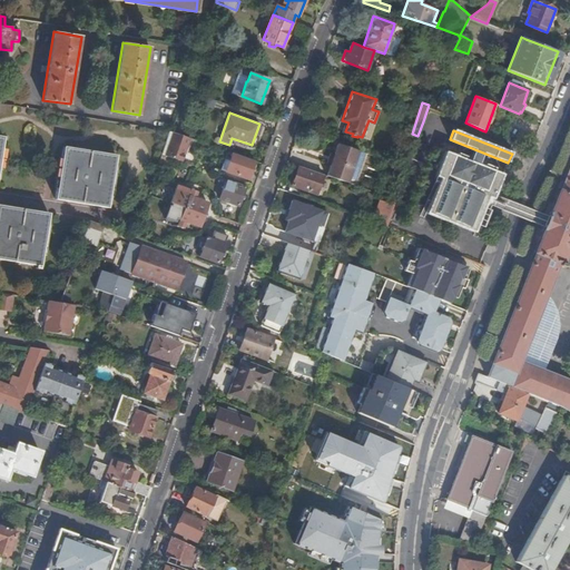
[(174,133),(166,156),(178,160),(186,137),(174,133)]
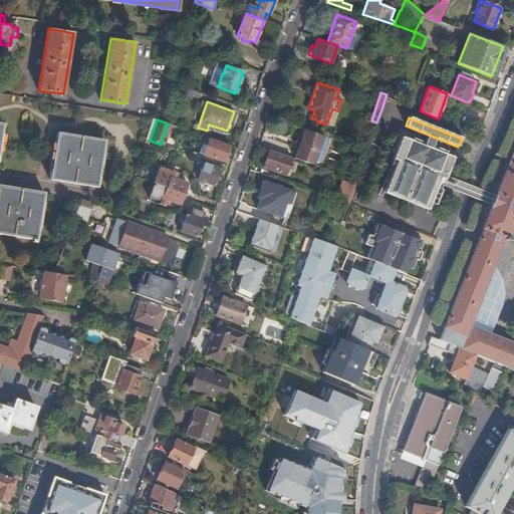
[(320,135),(305,130),(302,140),(299,149),(300,149),(296,159),(311,164),(314,165),(323,140),(324,136),(320,135)]
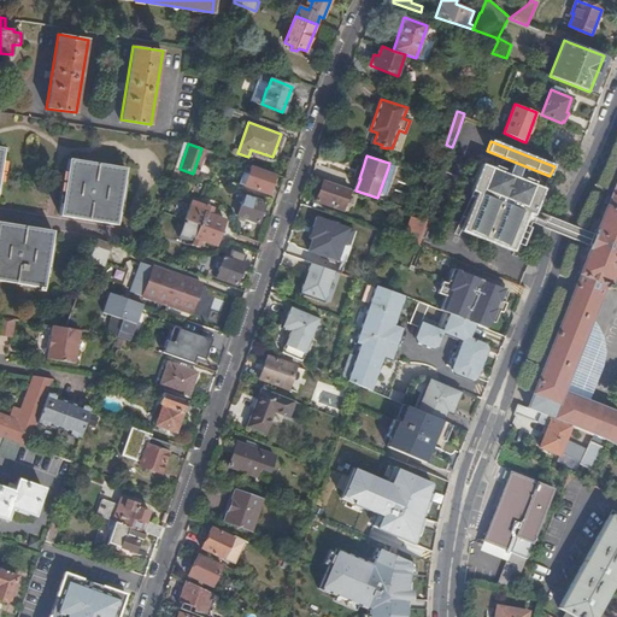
[(127,168),(69,159),(60,216),(117,225),(127,168)]
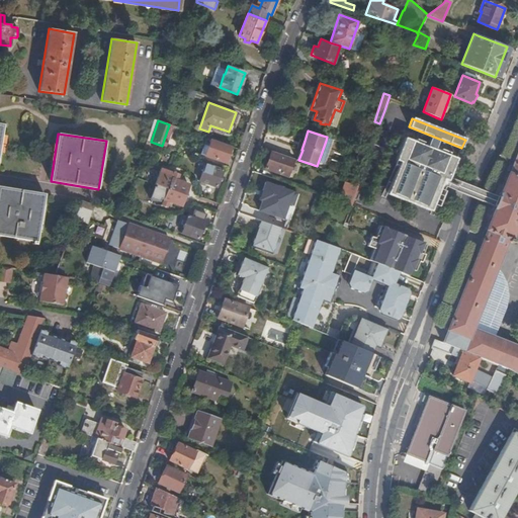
[(457,159),(405,139),(396,161),(400,163),(387,194),(432,212),(444,180),(448,182),(457,159)]
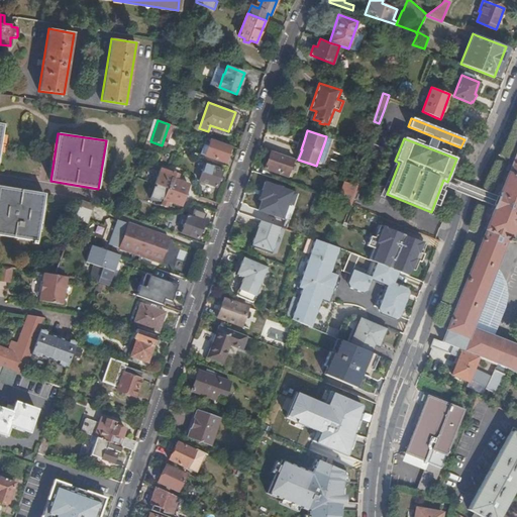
[(225,163),(231,145),(212,139),(208,152),(205,151),(204,154),(225,163)]
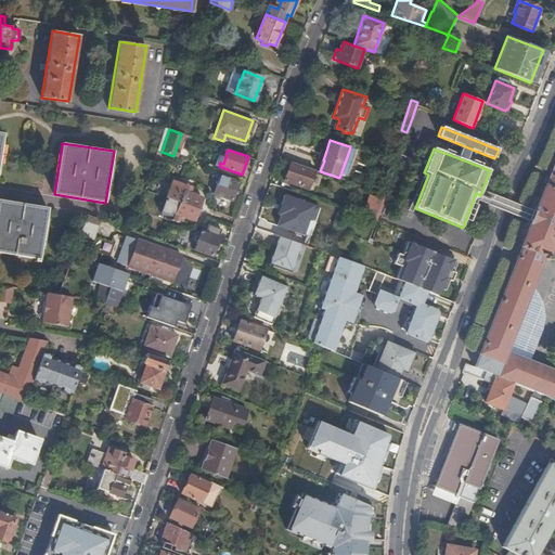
[(314,169),(296,163),(292,162),(284,181),(309,189),(310,185),(314,169)]
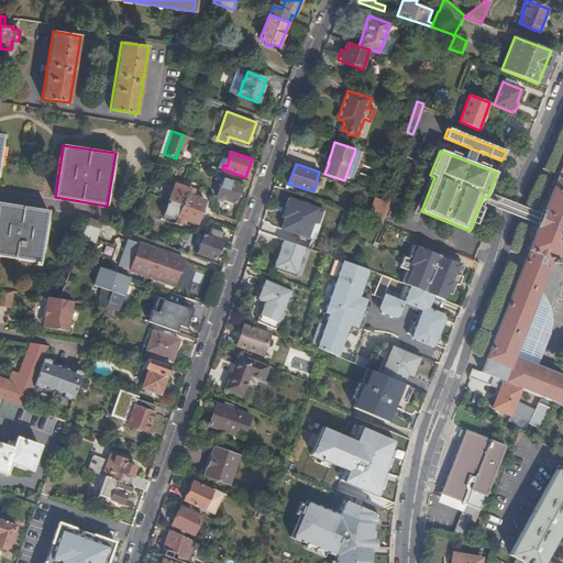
[(482,374),(521,389),(552,403),(562,408),(562,376),(515,357),(539,296),(552,263),(558,265),(559,263),(555,262),(562,242),(562,164),(553,189),(552,189),(542,213),(541,218),(537,229),(528,251),(529,251),(486,359),(487,360),(482,374)]
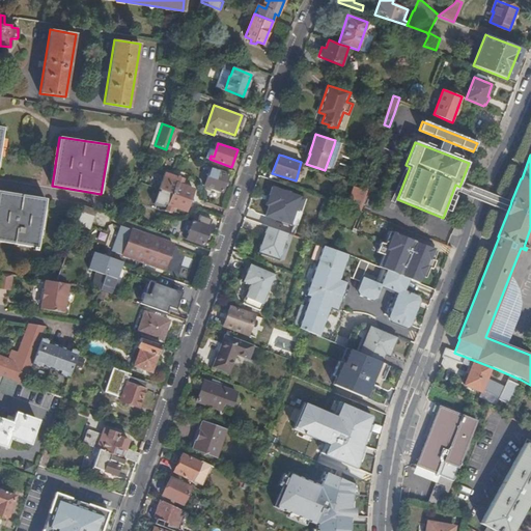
[(212,168),(205,185),(223,191),(229,174),(212,168)]
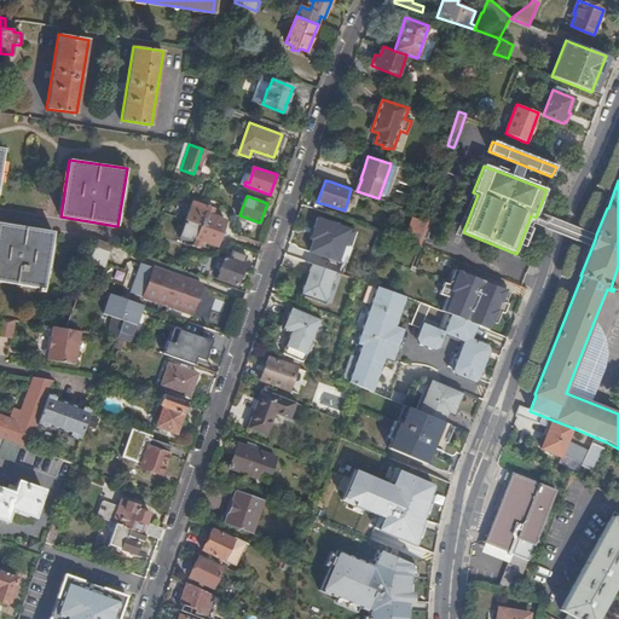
[(201,226),(221,233),(226,220),(212,215),(215,208),(208,206),(206,208),(203,208),(202,210),(204,212),(201,226)]
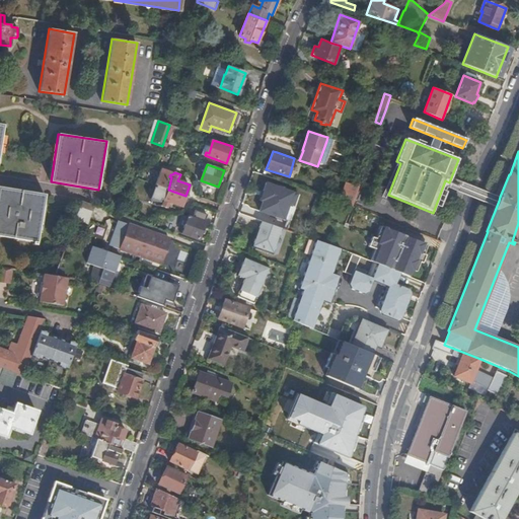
[(341,202),(352,206),(358,187),(347,182),(341,202)]
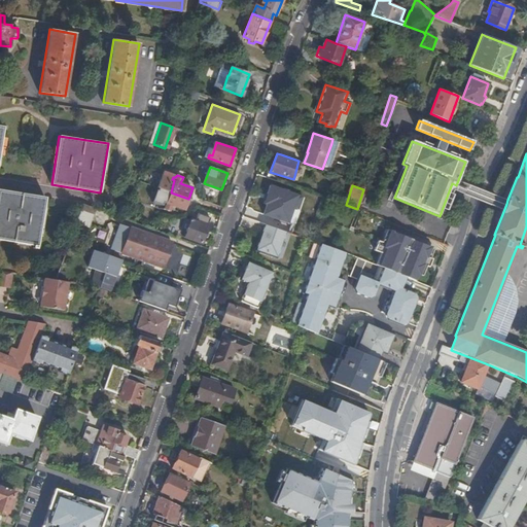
[(272,187),(269,198),(271,199),(269,204),(266,214),(285,220),(290,206),(296,208),(301,197),(272,187)]
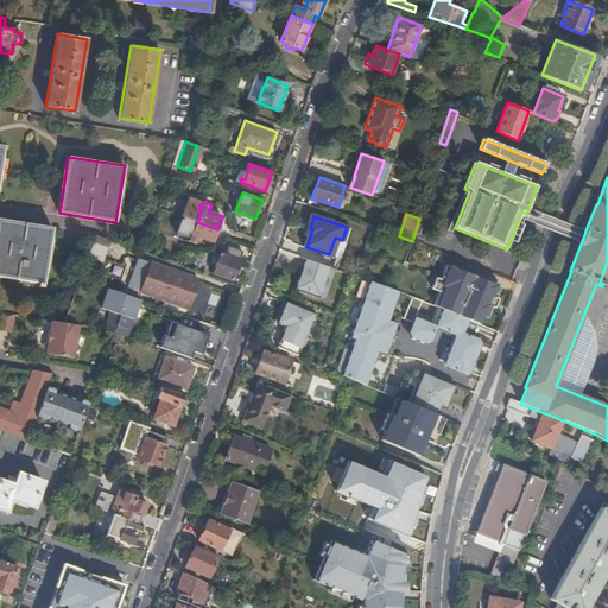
[(54,228),(0,220),(0,277),(39,283),(39,286),(44,287),(45,283),(54,228)]
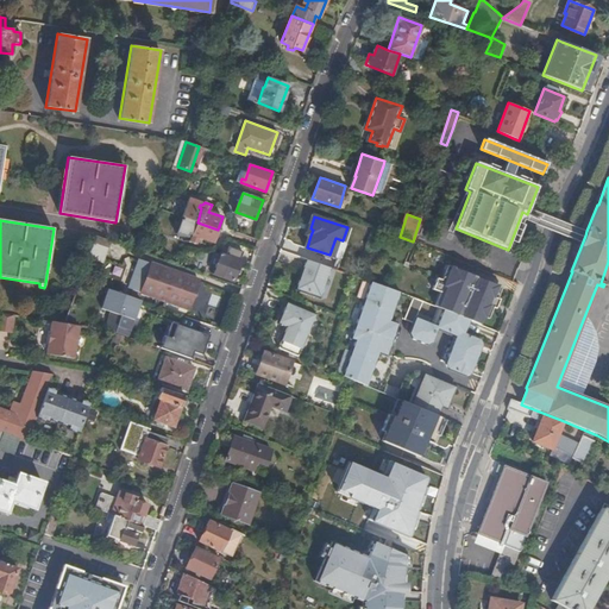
[(218,230),(198,223),(193,234),(190,233),(189,237),(192,238),(190,242),(198,244),(200,237),(214,243),(218,230)]
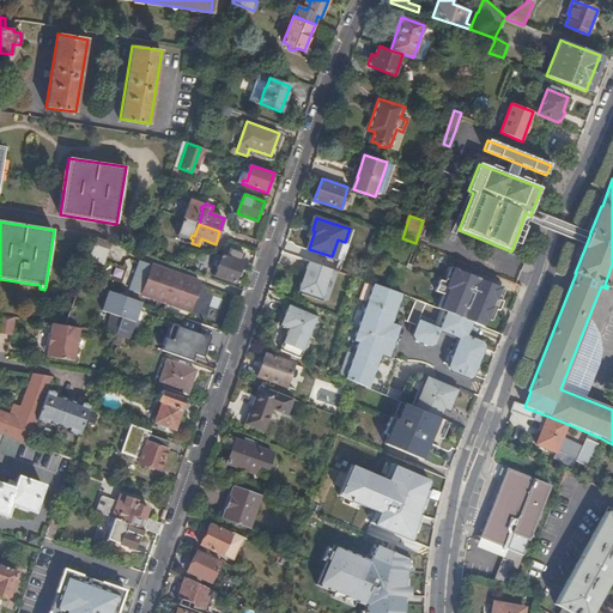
[(97,237),(90,260),(104,265),(113,242),(97,237)]
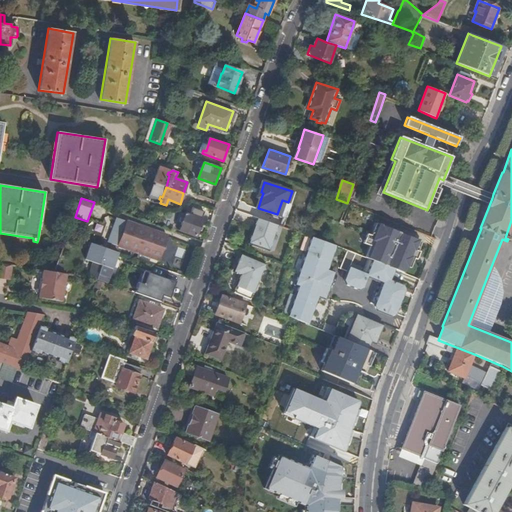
[(182,222),(179,230),(197,236),(199,230),(201,230),(203,225),(201,224),(202,219),(204,212),(193,208),(190,215),(185,213),(183,219),(181,218),(179,221),(182,222)]
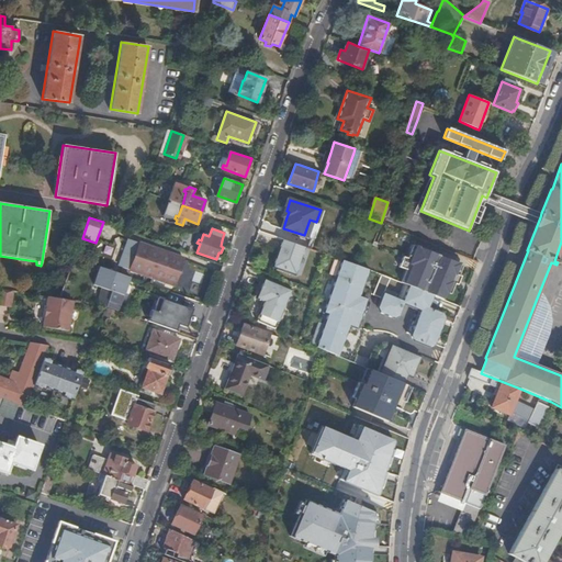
[(130,239),(120,267),(175,285),(184,258),(130,239)]
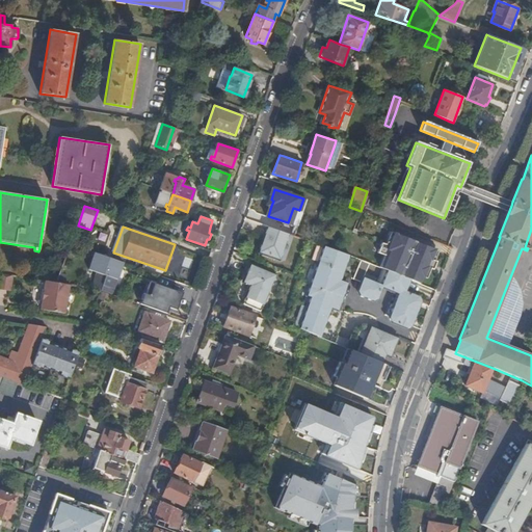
[(267,227),(262,243),(270,246),(267,255),(278,259),(287,234),(267,227)]
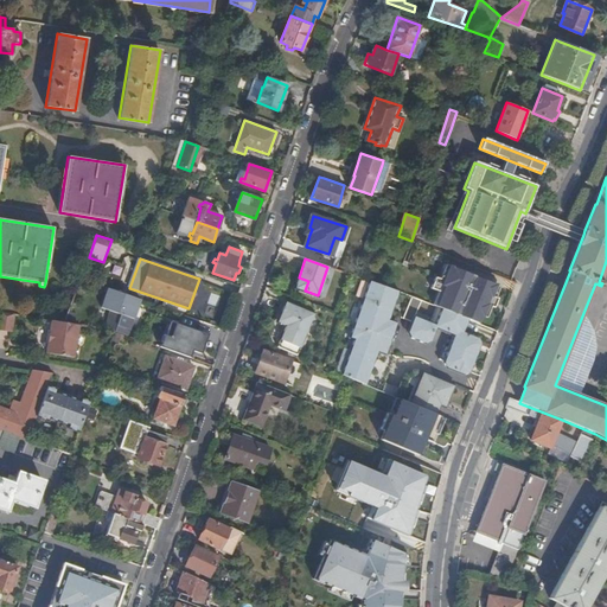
[(439,296),(434,306),(467,319),(481,325),(485,315),(490,318),(502,286),(451,266),(445,280),(439,276),(434,288),(440,292),(439,296)]
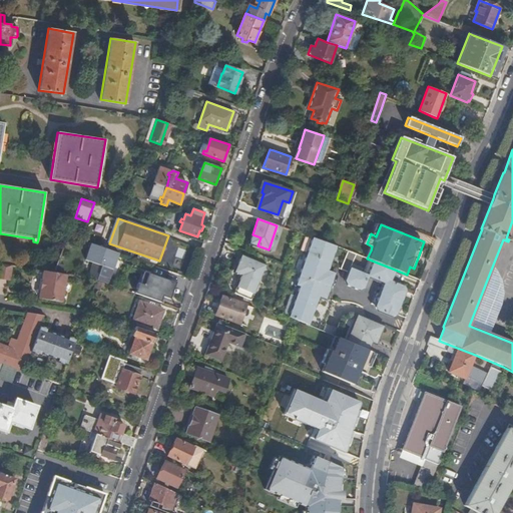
[(249,242),(258,245),(261,237),(252,234),(249,242)]
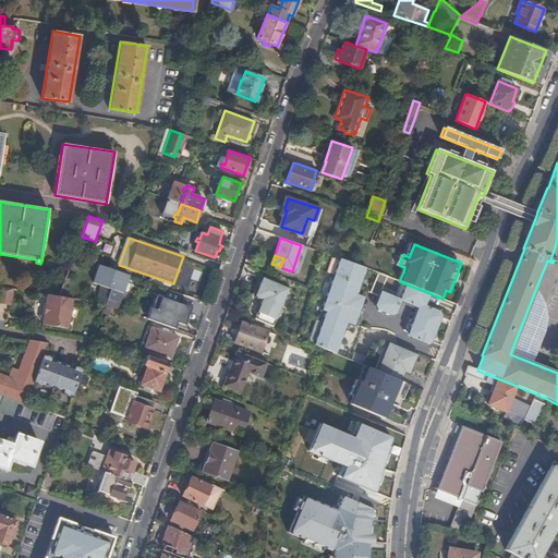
[(74,256),(60,296),(67,298),(80,258),(74,256)]
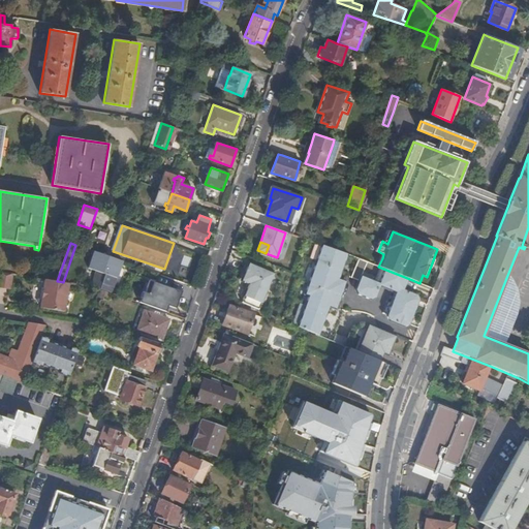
[(311,296),(300,328),(308,331),(316,334),(319,336),(330,306),(332,301),(339,304),(344,286),(338,284),(339,279),(347,254),(323,246),(308,294),(311,296)]
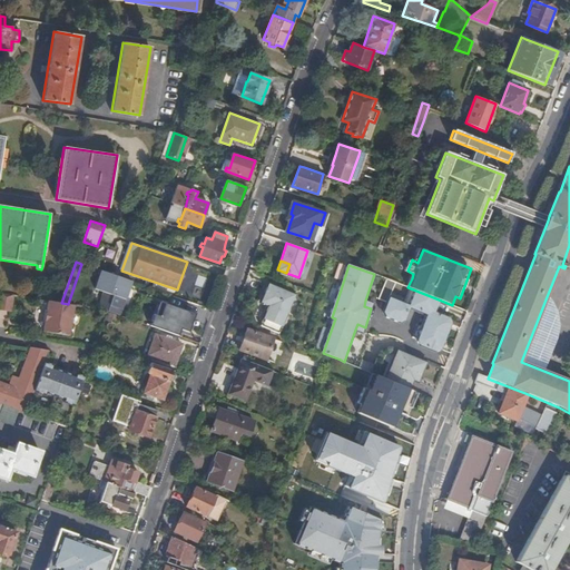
[(374,274),(385,278),(387,272),(377,267),(374,274)]
